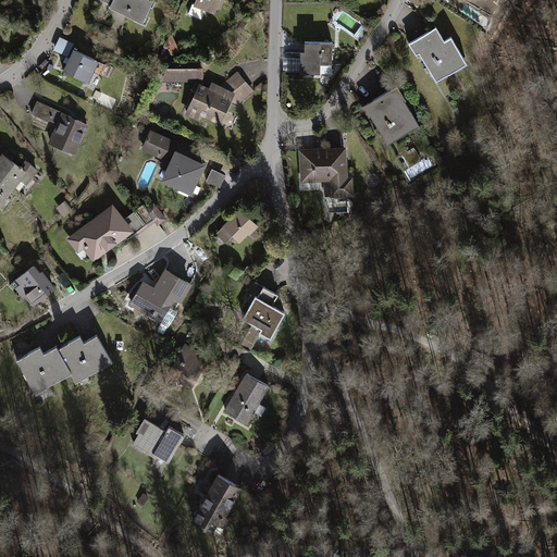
[(155,1),(152,0),(108,0),(106,7),(144,24),(155,1)]
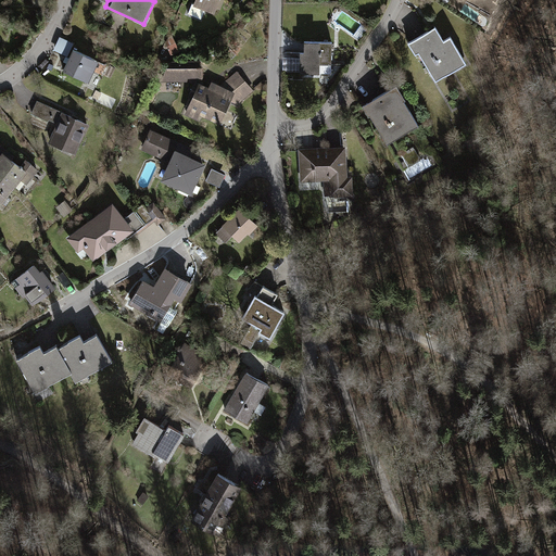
[(218,0),(193,0),(193,3),(214,12),(218,0)]
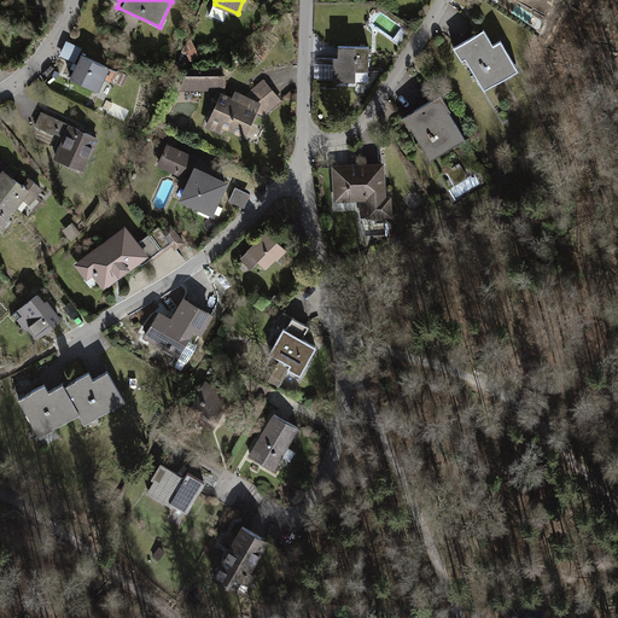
[(491,31),(458,50),(482,93),(516,74),(491,31)]
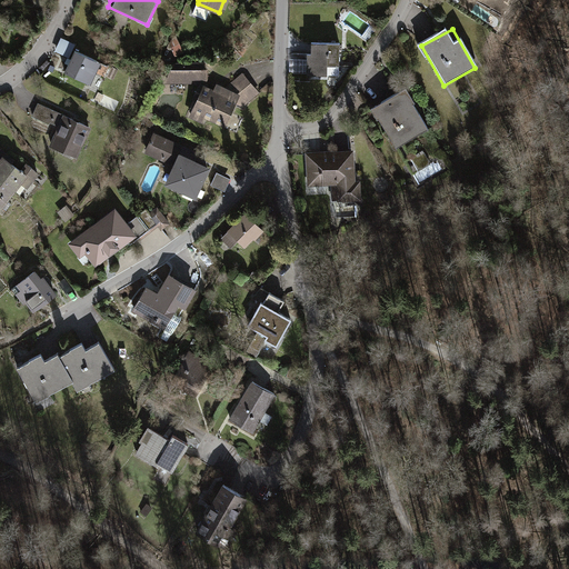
[(62,36),(57,50),(72,56),(78,42),(62,36)]
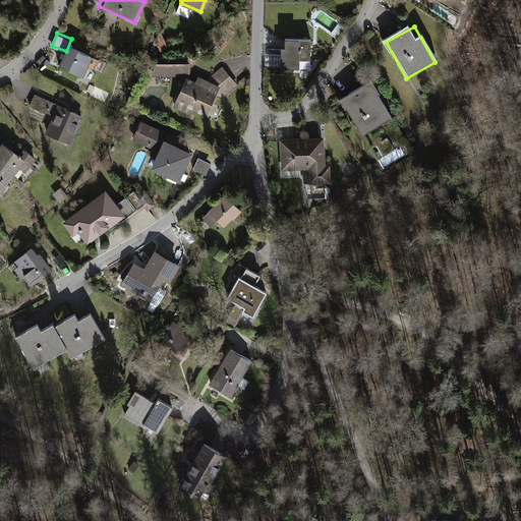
[(311,41),(283,40),(282,69),(310,70),(311,41)]
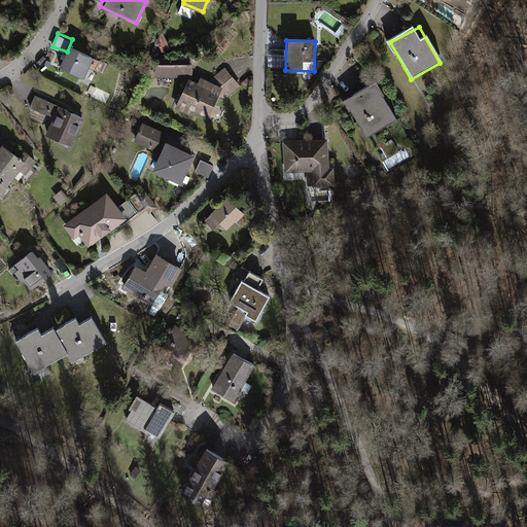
[(93,59),(70,48),(61,68),(82,78),(93,59)]
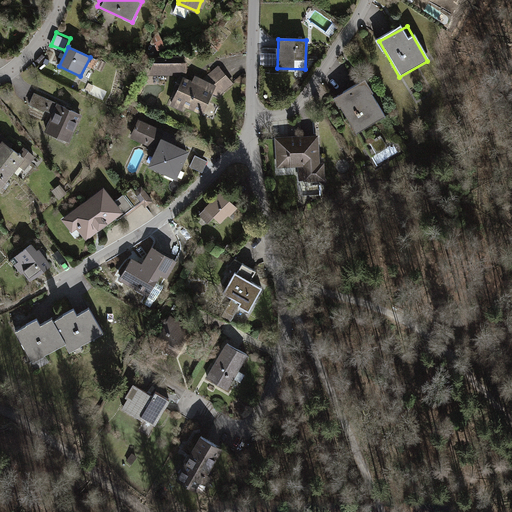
[(234,85),(218,67),(200,81),(189,75),(184,57),(157,56),(150,76),(179,78),(172,100),(210,119),(215,100),(234,85)]
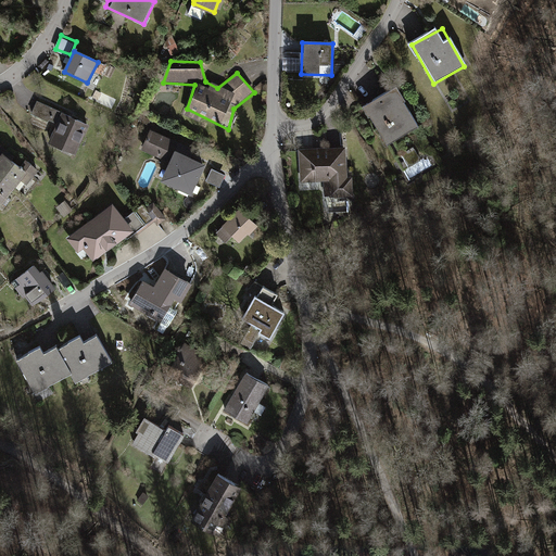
[(397,89),(368,105),(389,142),(418,126),(397,89)]
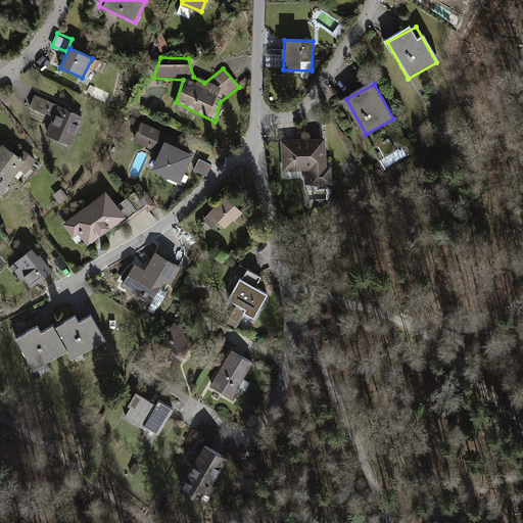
[(86,115),(61,104),(48,133),(74,144),(86,115)]
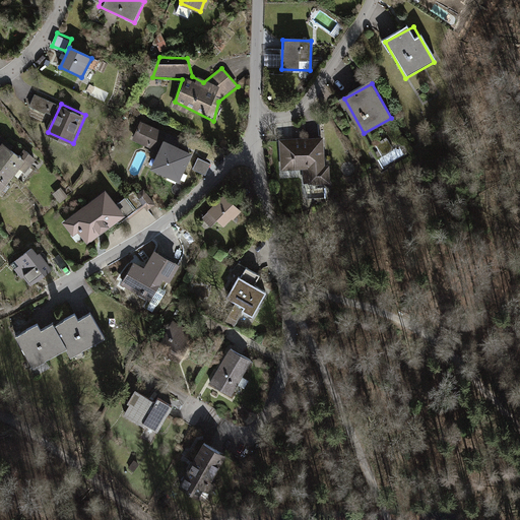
[(193,145),(142,123),(134,142),(159,153),(153,168),(179,179),(193,145)]
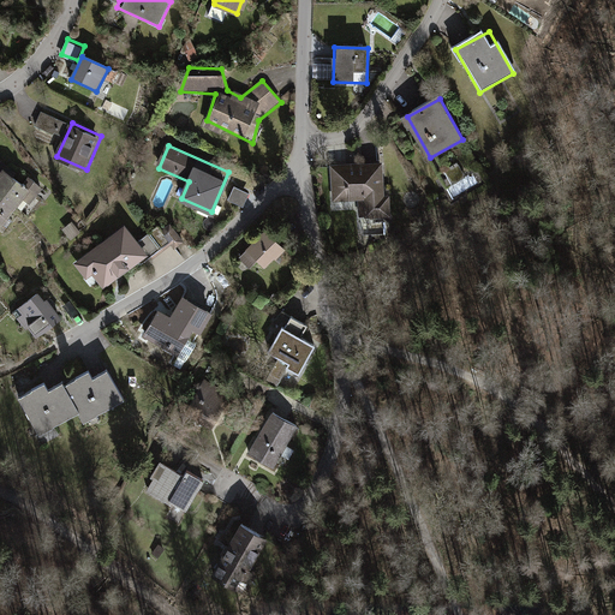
[(388,163),(332,167),(333,201),(357,199),(358,218),(390,216),(388,163)]
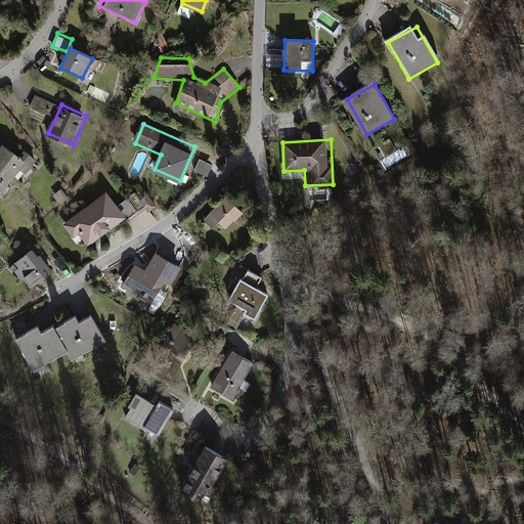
[(385,154),(397,149),(395,141),(383,144),(385,154)]
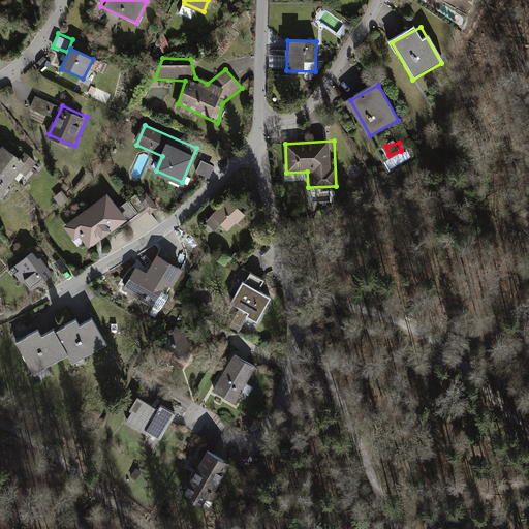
[(30,169),(3,148),(0,150),(0,194),(6,199),(30,169)]
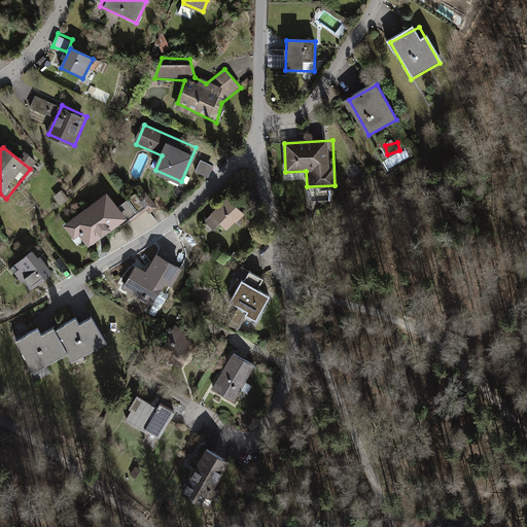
[(210,176),(215,164),(203,159),(198,171),(210,176)]
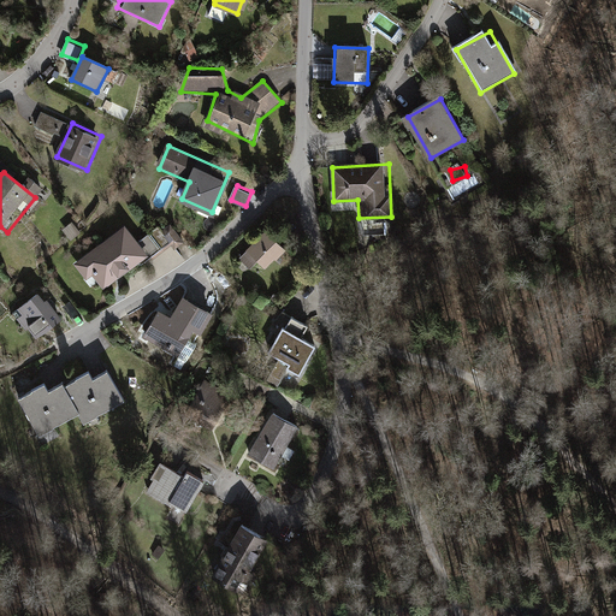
[(144,256),(123,227),(73,265),(95,294),(144,256)]
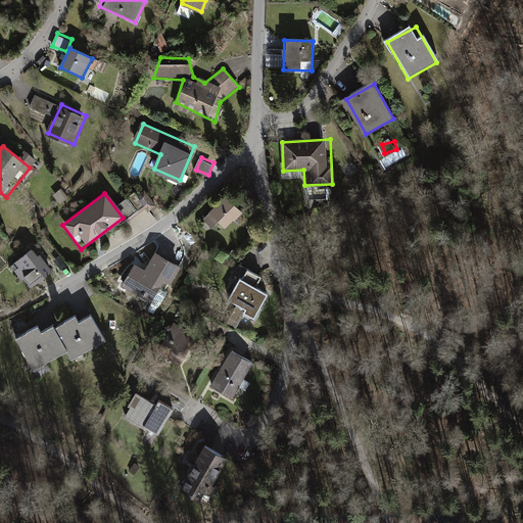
[(243,210),(228,195),(210,212),(226,228),(243,210)]
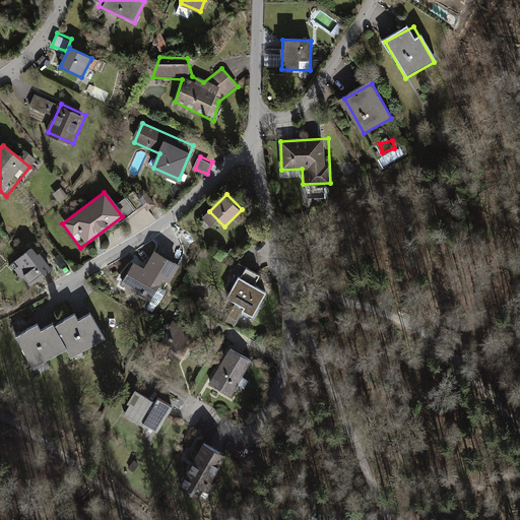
[(30,247),(11,262),(29,285),(49,270),(30,247)]
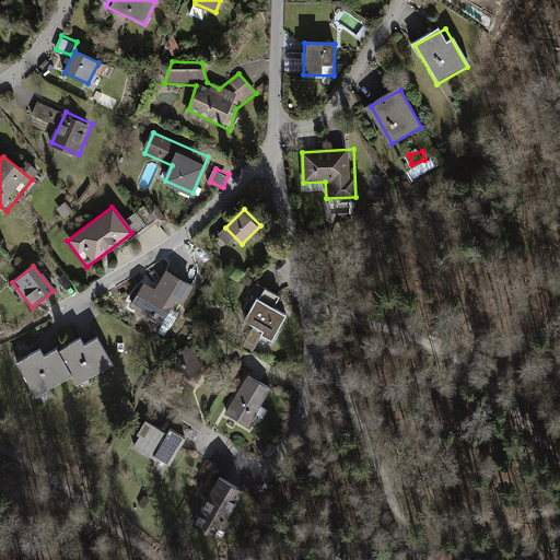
[(178,301),(143,283),(131,308),(165,325),(178,301)]
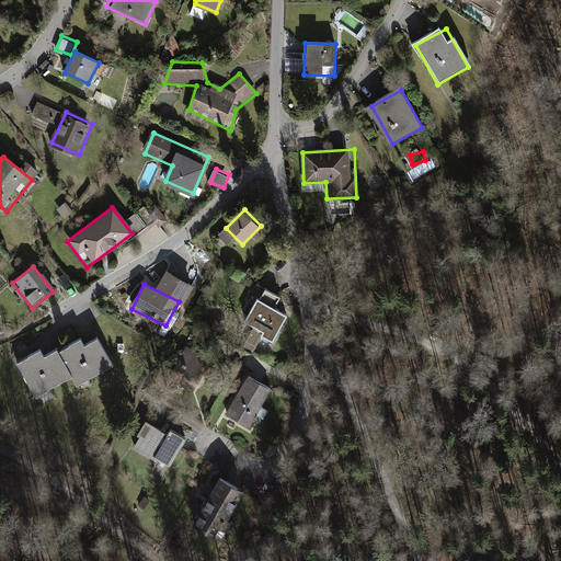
[(290,307),(259,289),(240,322),(272,340),(290,307)]
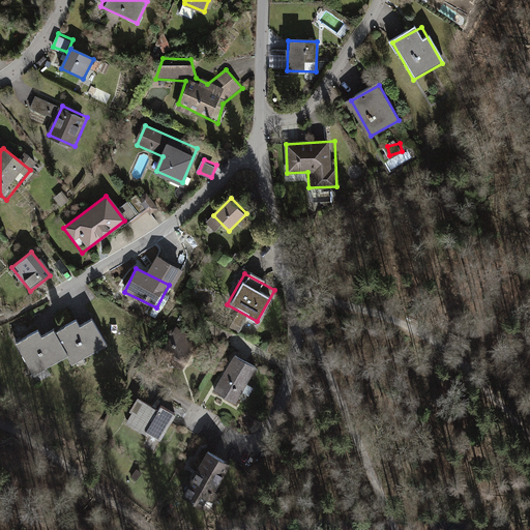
[(51,325),(17,344),(34,375),(69,355),(74,363),(107,345),(90,316),(57,335),(51,325)]
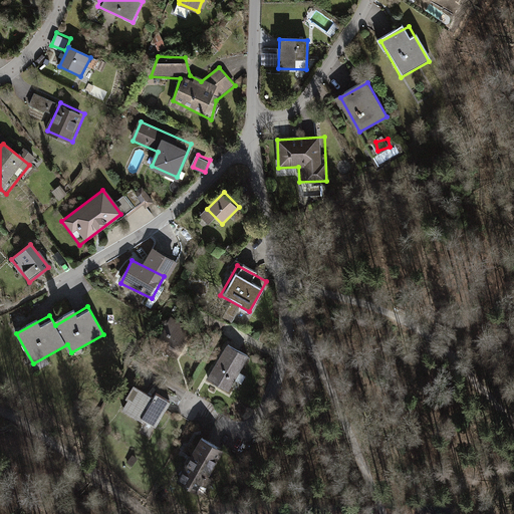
[(185,327),(169,317),(154,343),(175,355),(183,341),(179,338),(185,327)]
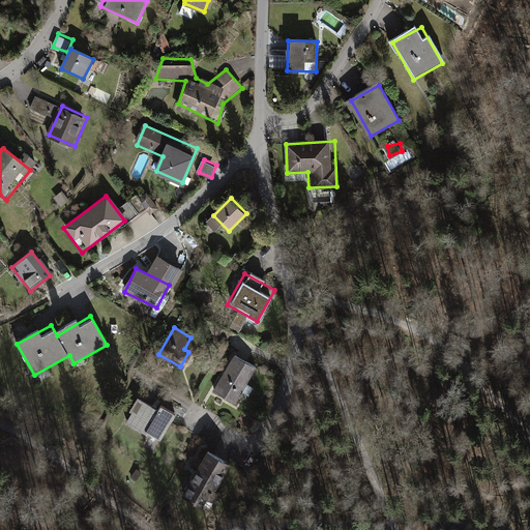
[(258,371),(234,357),(214,394),(239,407),(258,371)]
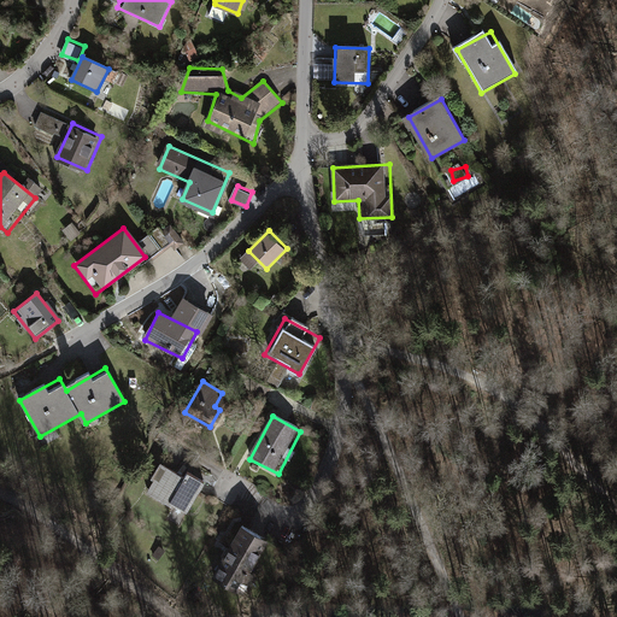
[(204,486),(160,466),(148,494),(191,513),(204,486)]
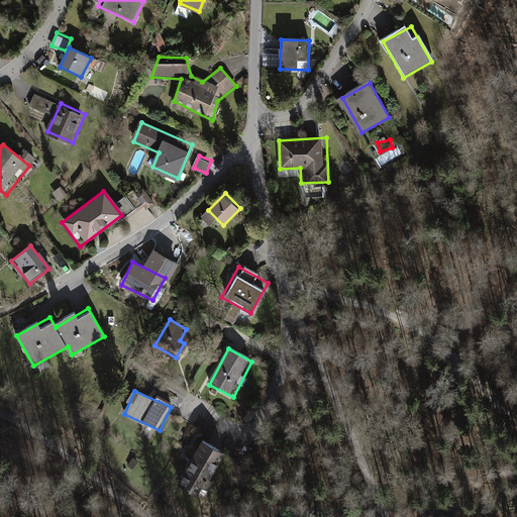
[(228,453),(200,439),(178,484),(206,498),(228,453)]
